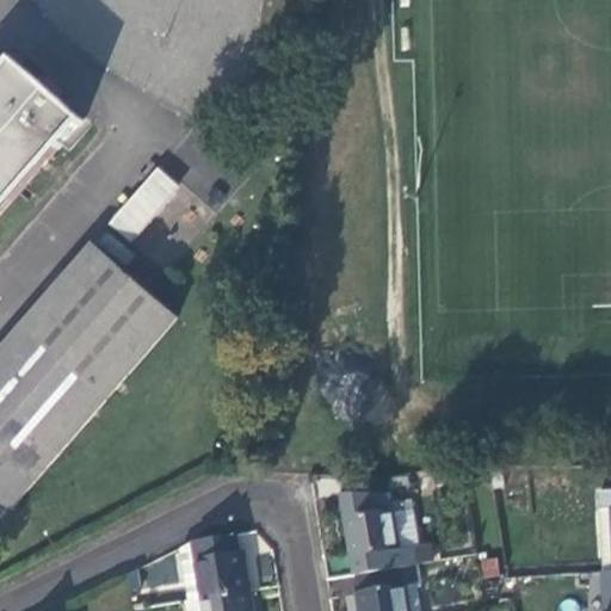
[(0,220),(86,122),(14,59),(0,74),(0,220)]
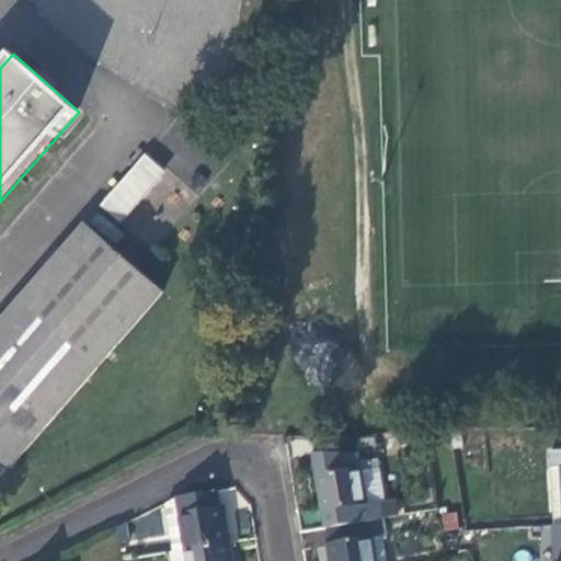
[(168,173),(146,155),(102,206),(122,225),(168,173)]
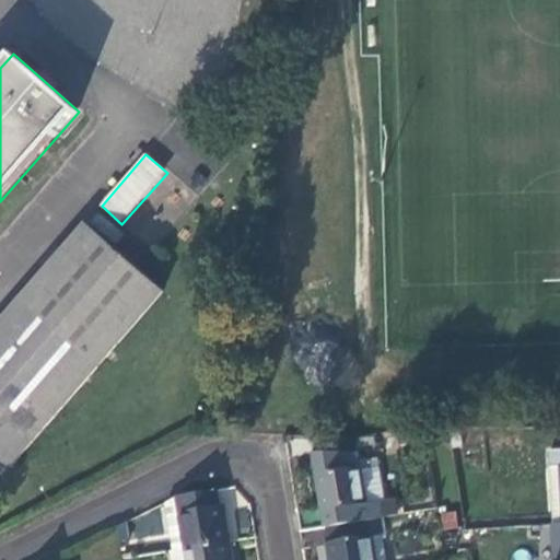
[(0,324),(0,457),(11,467),(164,292),(86,224),(0,324)]
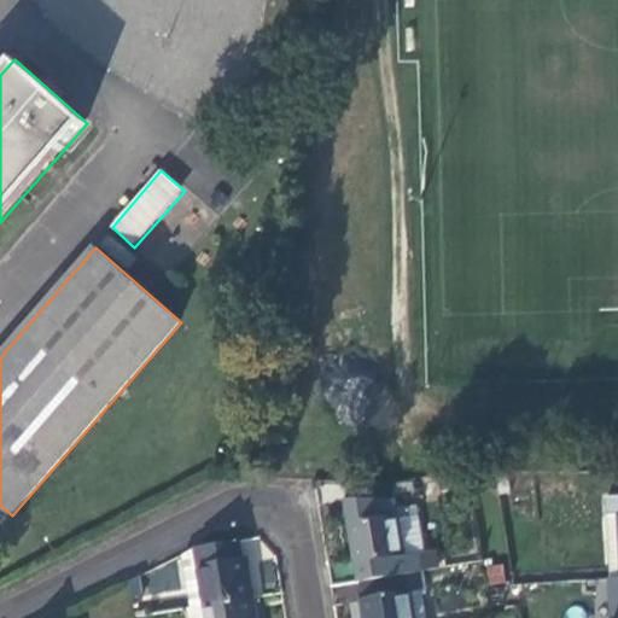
[(348,484),(348,500),(396,500),(396,485),(348,484)]
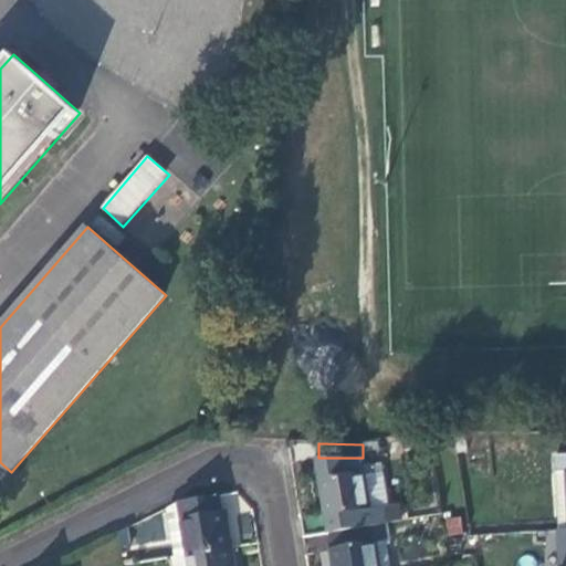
[(388,523),(399,521),(397,505),(388,506),(381,463),(364,467),(363,458),(318,458),(331,532),(332,532),(388,523)]
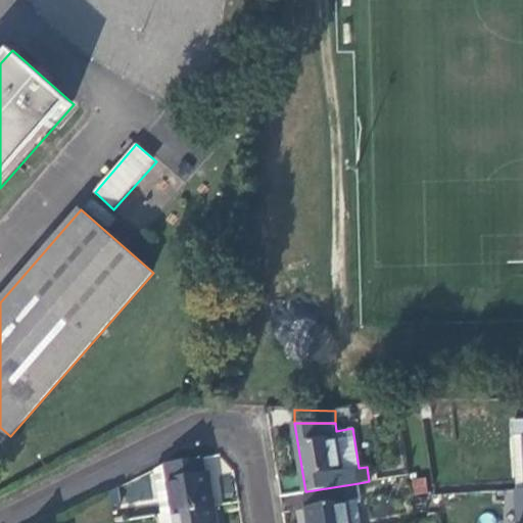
[(168,463),(155,469),(163,515),(215,507),(208,472),(206,473),(203,458),(168,463)]
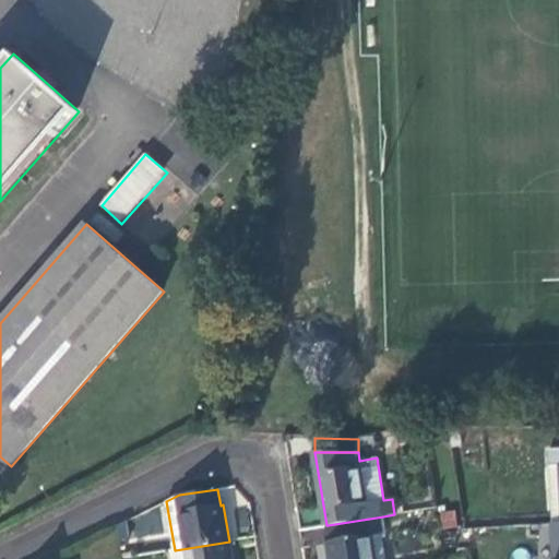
[(332,558),(383,558),(380,533),(385,532),(383,516),(328,525),(331,542),(329,542),(332,558)]
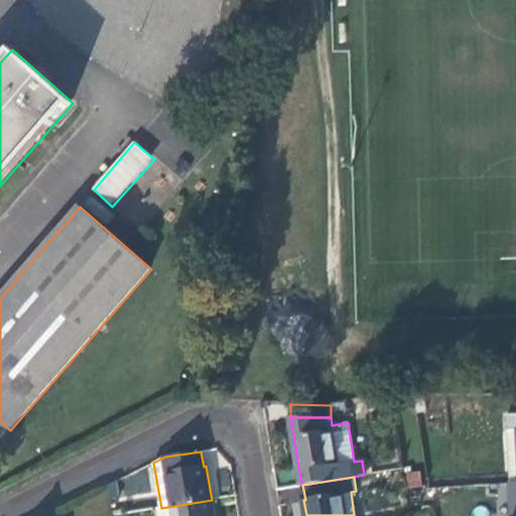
[(214,515),(212,500),(161,508),(158,508),(159,515),(214,515)]
